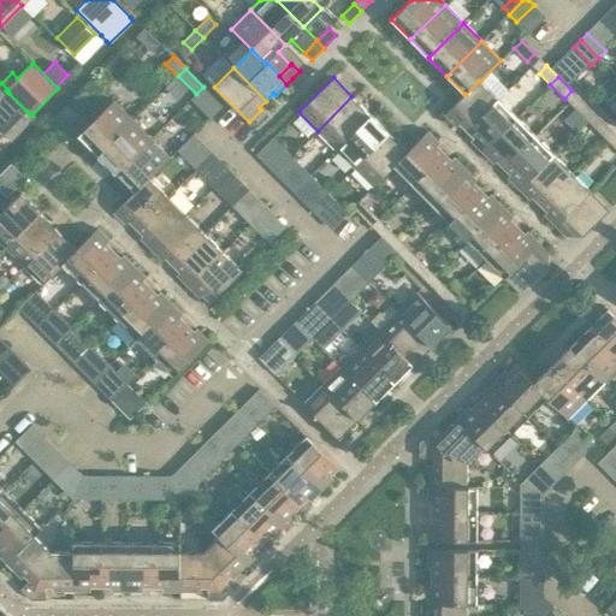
[(467,131),(498,99),(480,81),(479,81),(466,95),(465,94),(444,114),(456,126),(460,124),(467,131)]
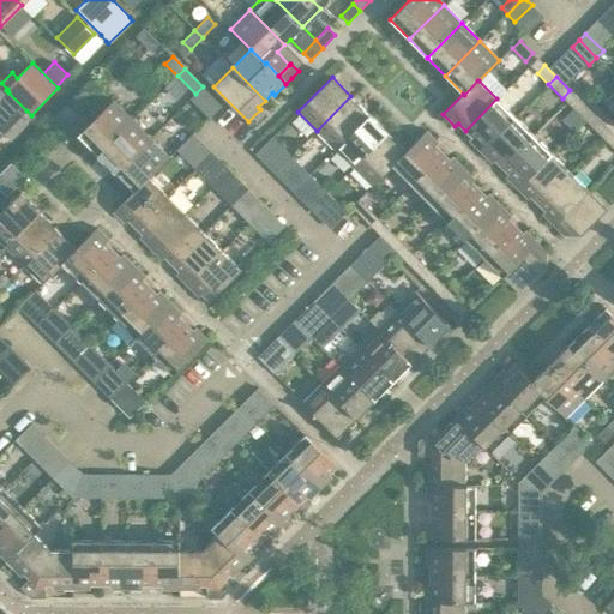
[(221,104),(203,86),(196,94),(214,113),(221,104)]
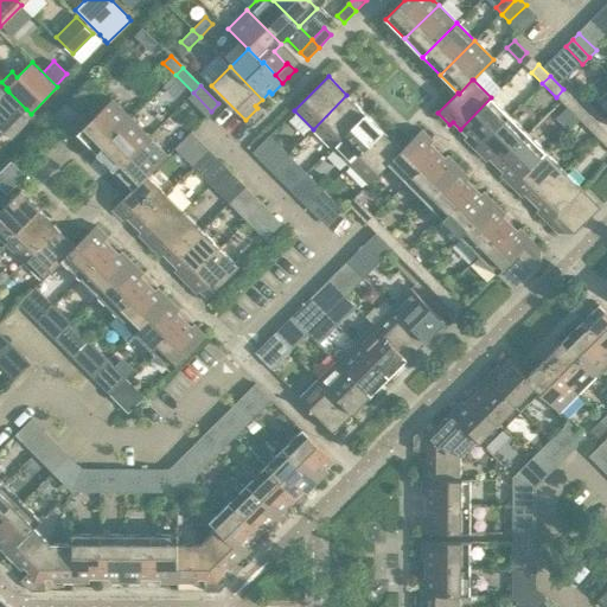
[(29,122),(21,115),(26,109),(8,91),(5,96),(0,100),(0,128),(4,132),(8,136),(12,140),(29,122)]
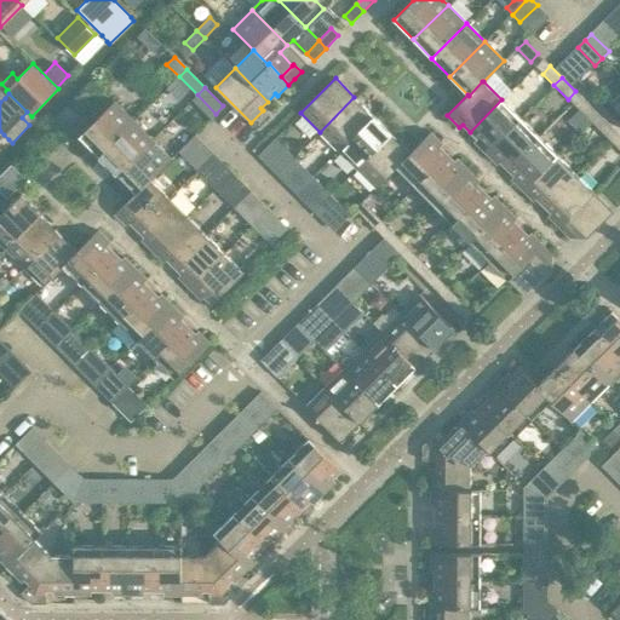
[(373,116),(354,97),(320,132),(338,151),(373,116)]
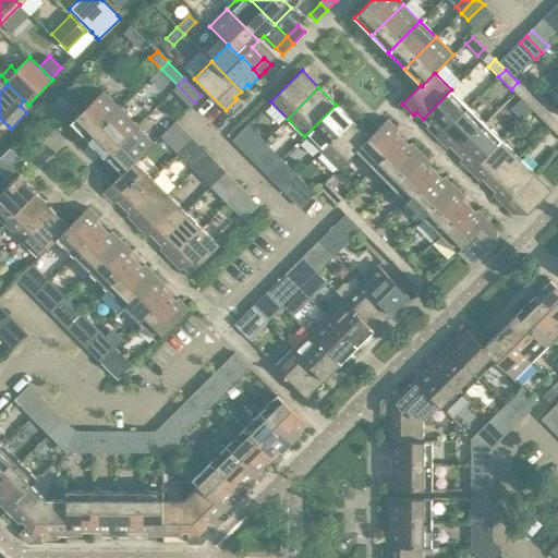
[(436,137),(468,107),(451,89),(423,119),(428,124),(426,128),(436,137)]
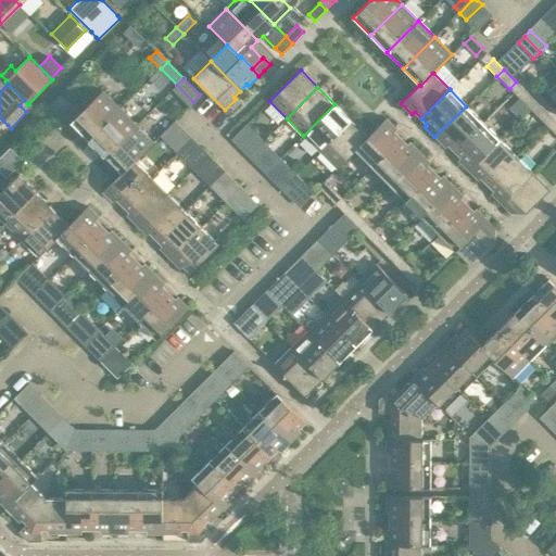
[(88,140),(119,109),(102,91),(71,122),(88,140)]
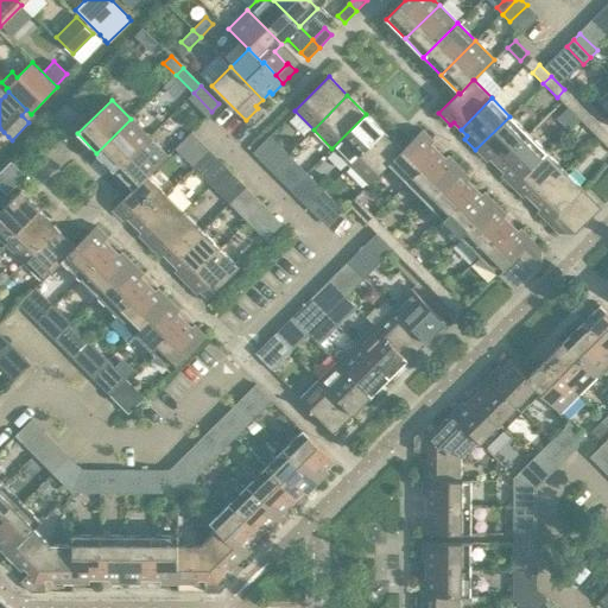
[(580,120),(587,113),(576,101),(569,109),(580,120)]
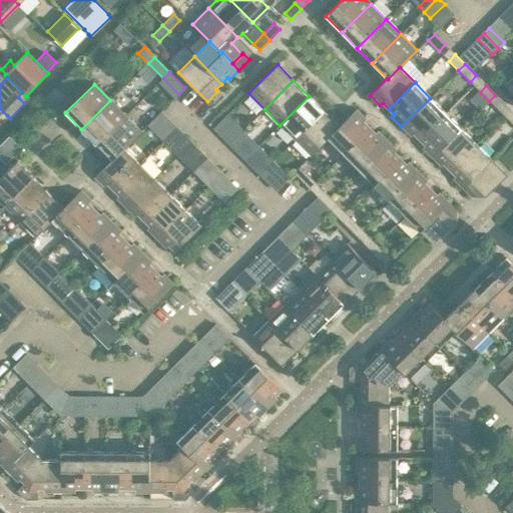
[(495,95),(489,101),(500,113),(506,106),(495,95)]
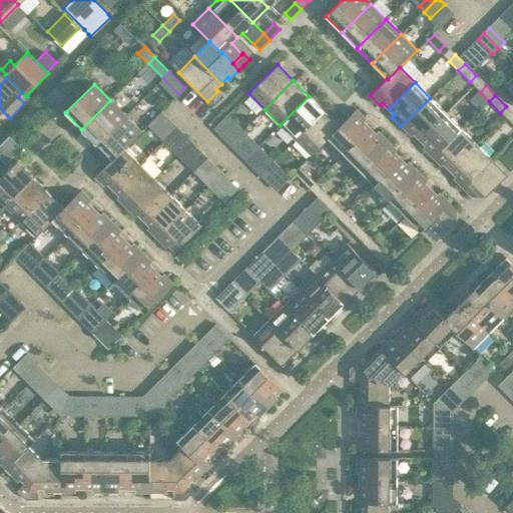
[(324,111),(309,96),(280,125),(295,140),(324,111)]
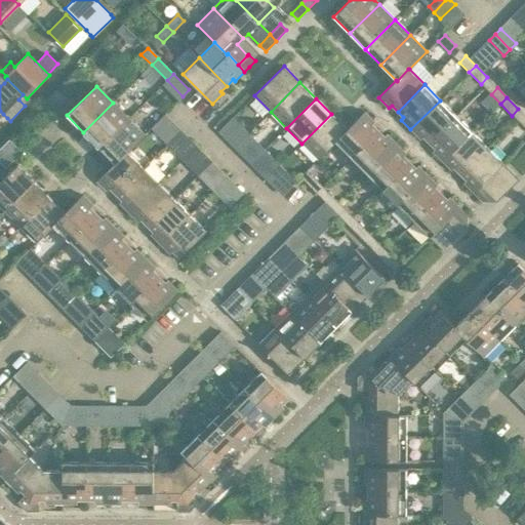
[(429,143),(456,116),(440,101),(410,129),(420,139),(422,136),(429,143)]
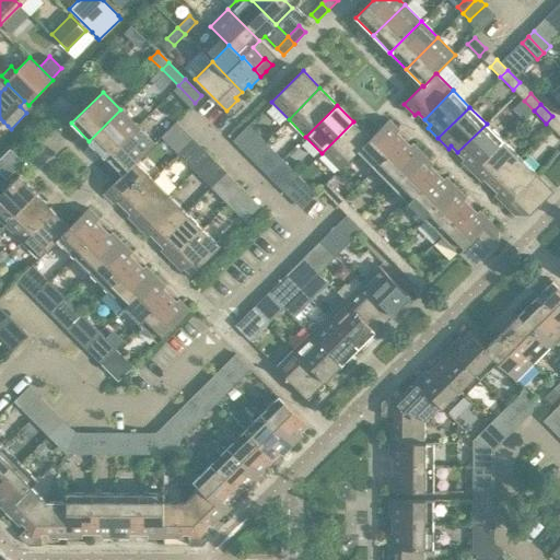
[(137,126),(120,109),(89,141),(105,158),(137,126)]
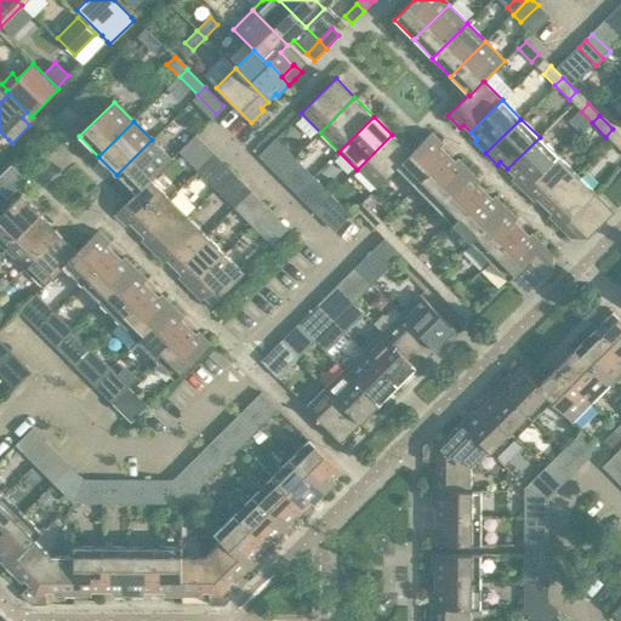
[(449,154),(442,147),(443,144),(431,132),(410,153),(411,154),(397,167),(397,169),(415,187),(449,154)]
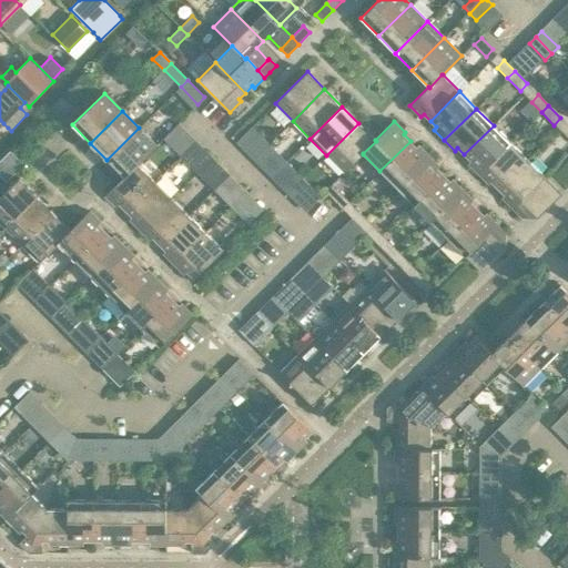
[(163,139),(169,145),(185,130),(179,123),(163,139)]
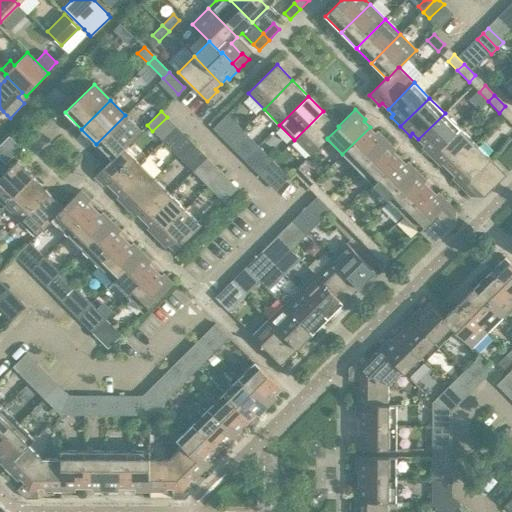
[(310,156),(327,139),(327,138),(339,127),(338,126),(323,111),(294,140),(310,156)]
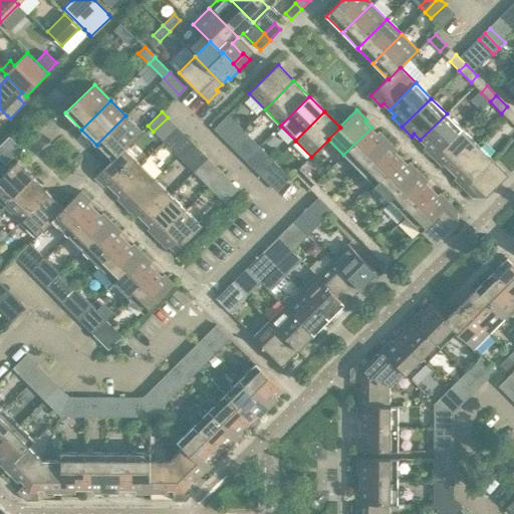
[(433,158),(462,129),(447,113),(420,140),(426,146),(423,148),(433,158)]
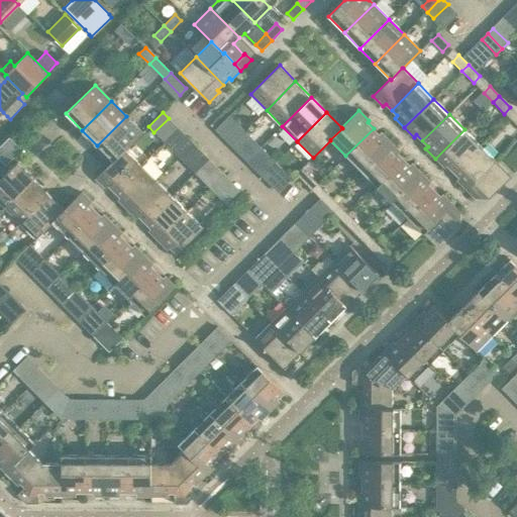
[(125,149),(142,132),(126,116),(97,145),(113,161),(113,162),(125,149)]
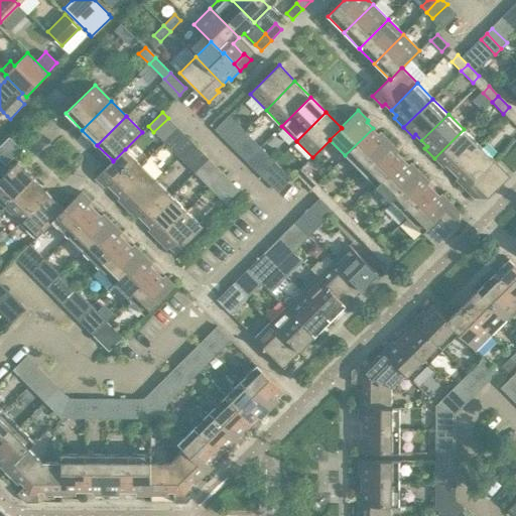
[(231,145),(245,130),(240,125),(226,139),(231,145)]
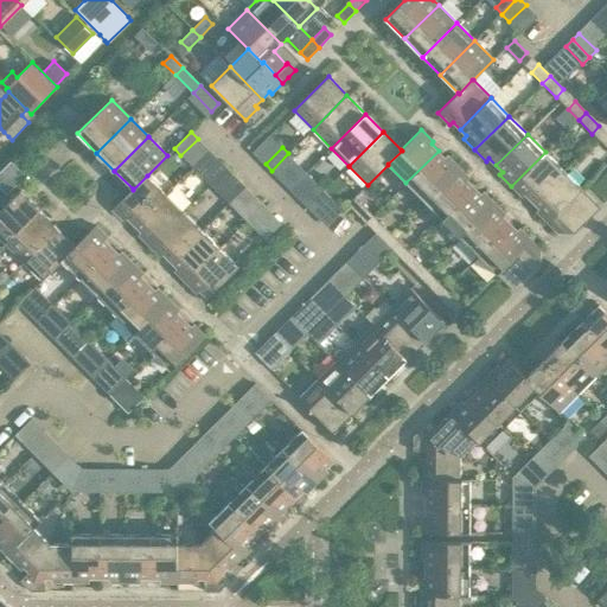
[(458,166),(447,155),(445,158),(439,151),(406,183),(423,200),(458,166)]
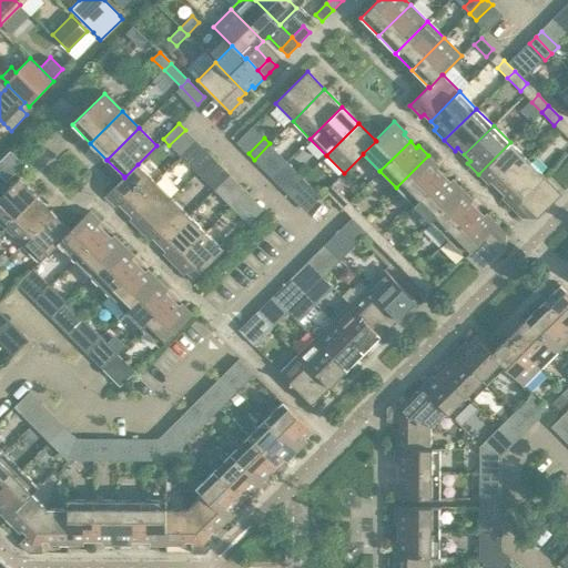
[(498,189),(527,159),(510,142),(478,174),(488,184),(492,182),(498,189)]
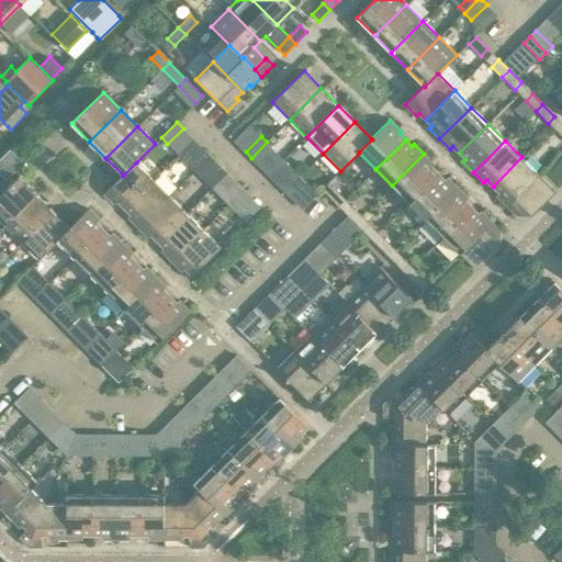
[(273,148),(267,142),(251,158),(258,165),(273,148)]
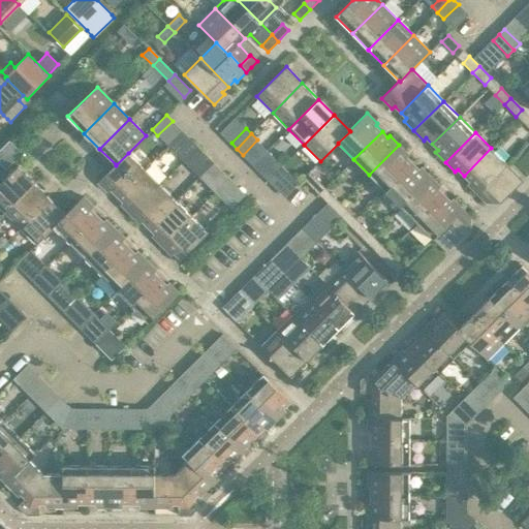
[(177,155),(183,161),(198,147),(191,139),(177,155)]
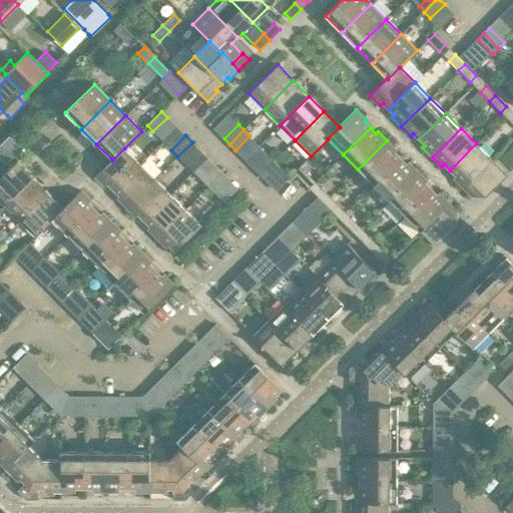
[(401,157),(395,151),(397,150),(387,140),(358,169),(374,185),(401,157)]
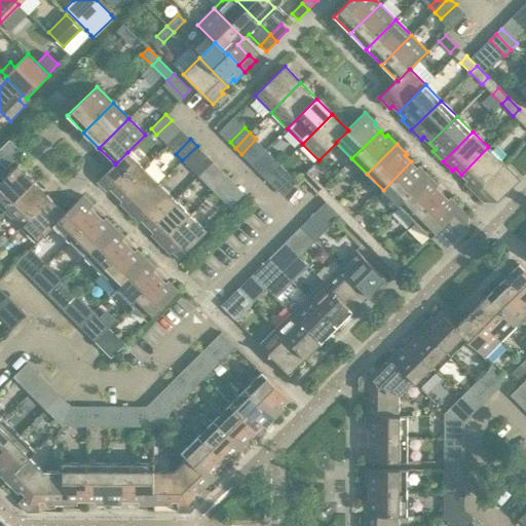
[(188,166),(202,151),(197,146),(182,160),(188,166)]
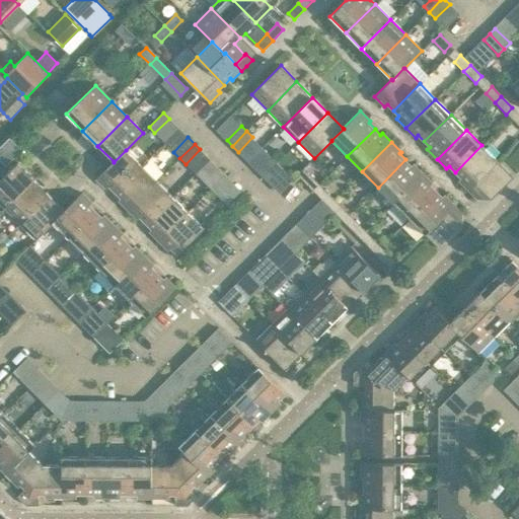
[(492,200),(513,177),(482,145),(455,172),(461,178),(458,180),(476,199),(492,200)]
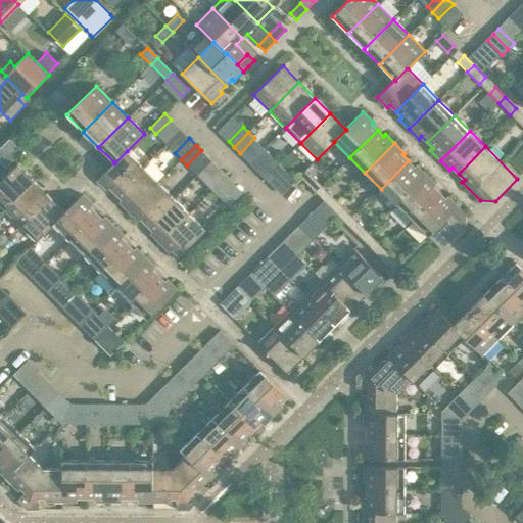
[(142,168),(127,151),(114,163),(114,162),(96,180),(107,190),(109,188),(115,194),(142,168)]
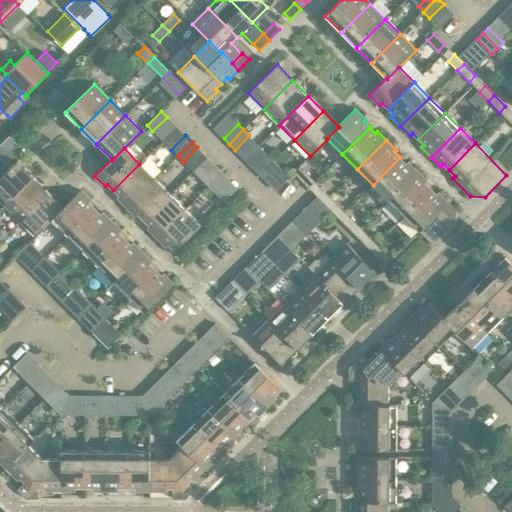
[(260,174),(274,160),(268,155),(254,169),(260,174)]
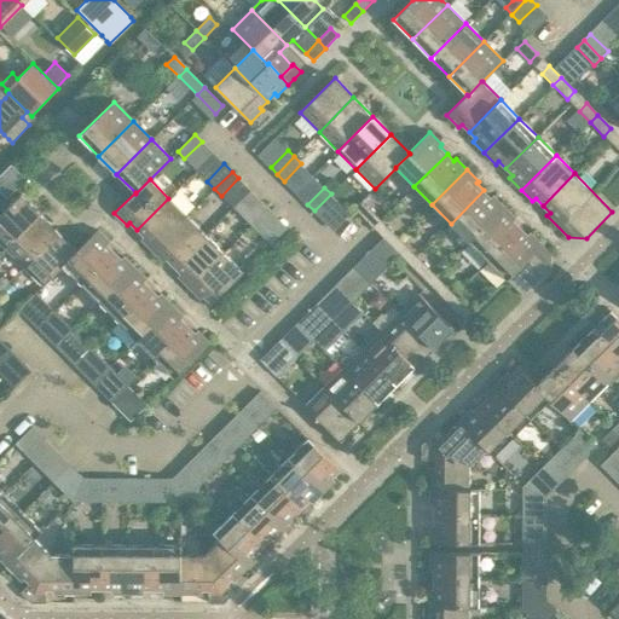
[(504,207),(492,196),(491,197),(484,190),(451,224),(469,242),(504,207)]
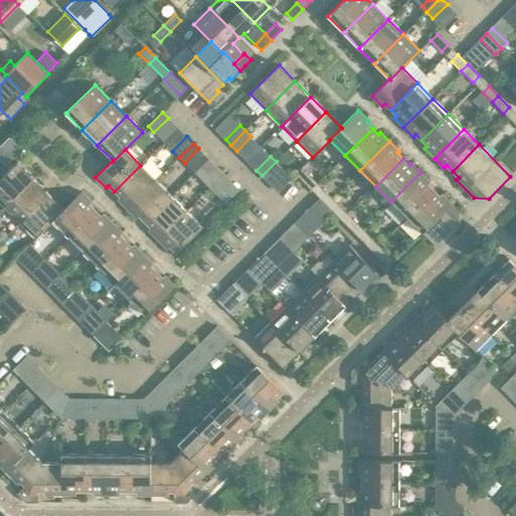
[(0,203),(4,207),(33,177),(17,161),(0,178),(0,203)]
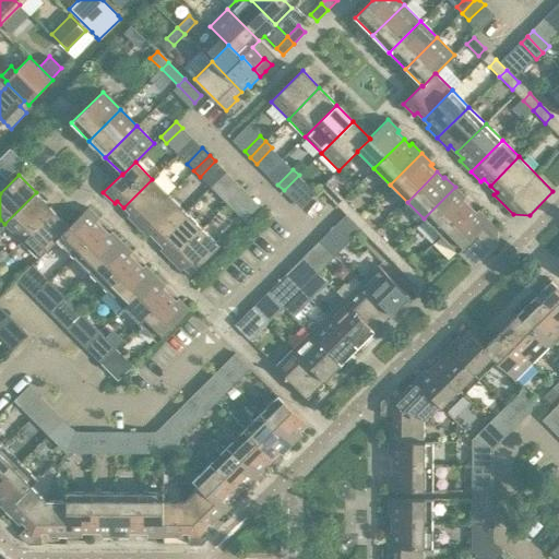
[(306,181),(299,175),(284,190),(289,197),(306,181)]
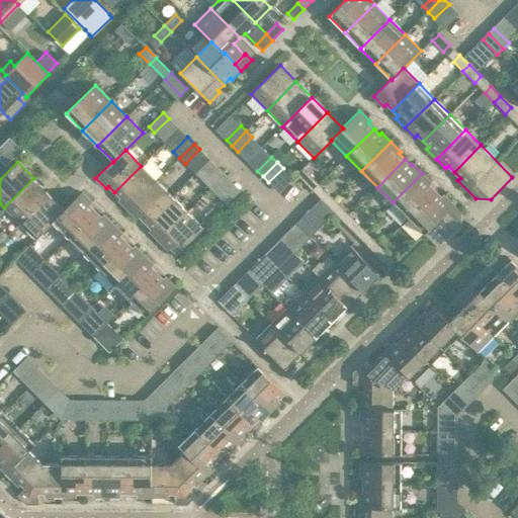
[(117,200),(127,209),(157,181),(141,166),(114,192),(120,198),(117,200)]
